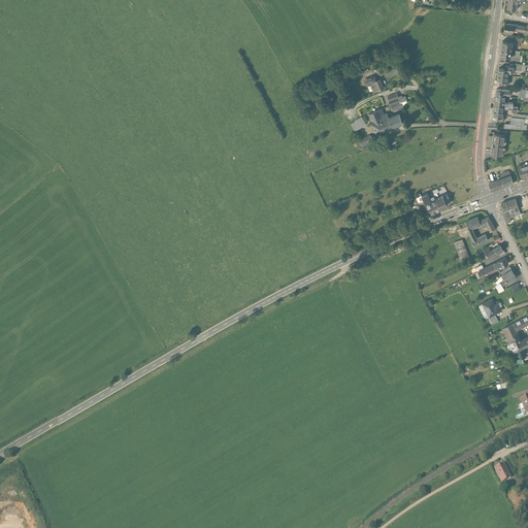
[(516,9),(517,0),(507,0),(507,8),(516,9)]
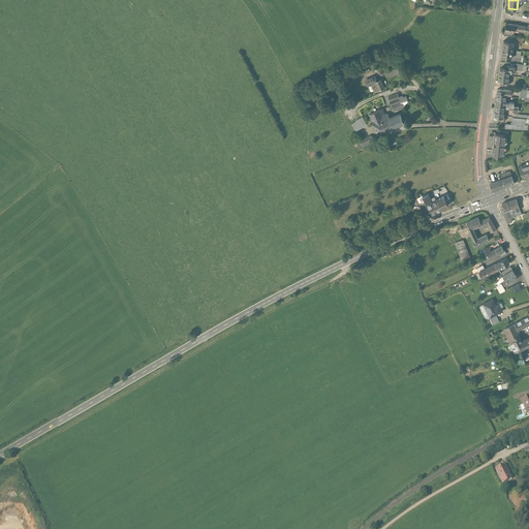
[(512,34),(512,32),(514,32),(514,31),(528,33),(528,26),(506,24),(505,33),(512,34)]
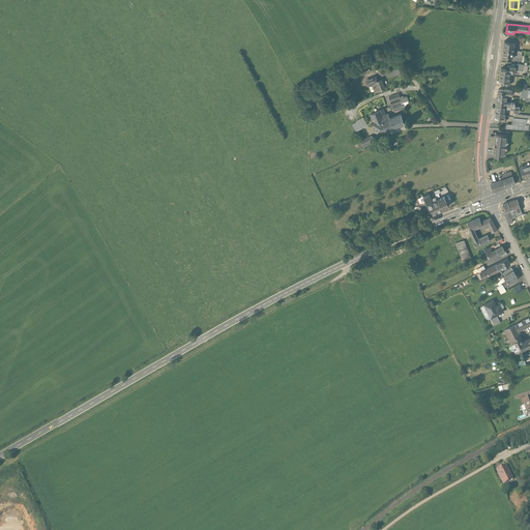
[(514,42),(504,41),(503,49),(513,51),(514,42)]
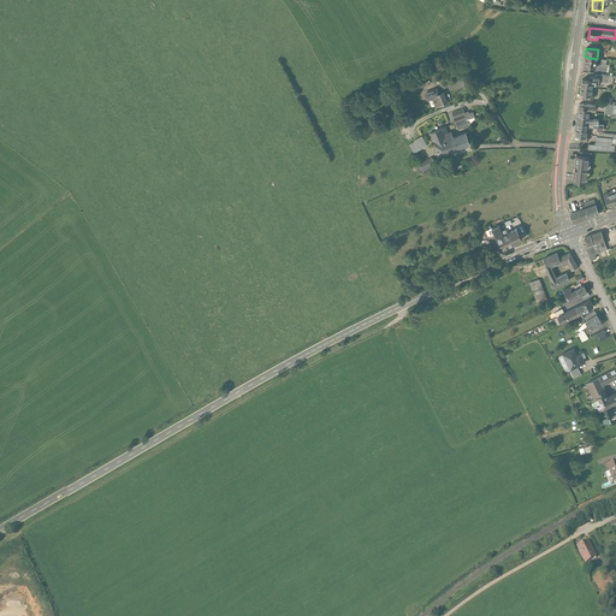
[(597,59),(585,57),(584,66),(596,69),(597,59)]
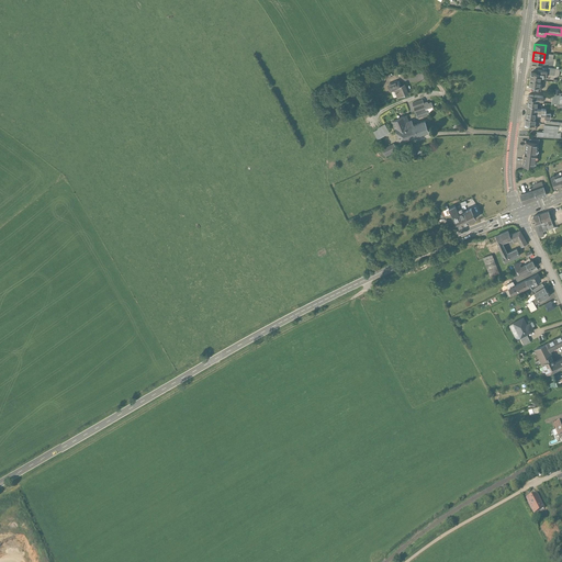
[(381,70),(384,79),(391,77),(390,72),(397,70),(395,65),(381,70)]
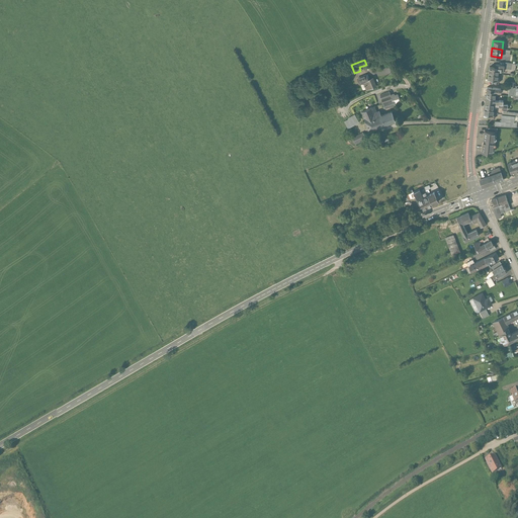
[(496,65),(494,65),(494,67),(490,66),(489,73),(498,74),(499,71),(503,72),(504,68),(504,65),(496,64),(496,65)]
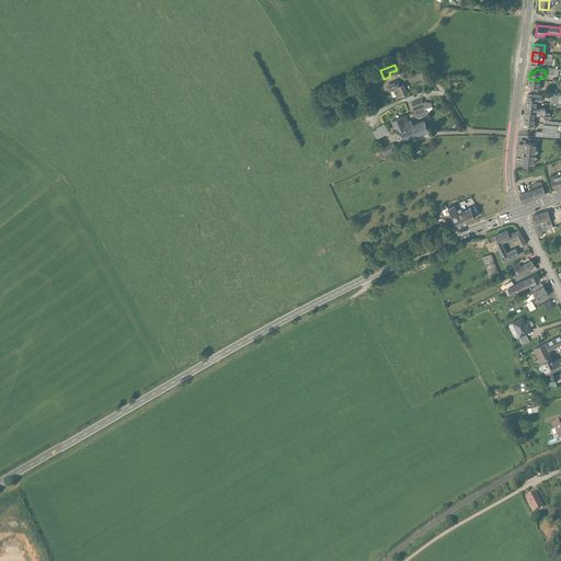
[(539,80),(529,79),(528,86),(535,87),(535,90),(539,91),(540,84),(539,84),(539,80)]
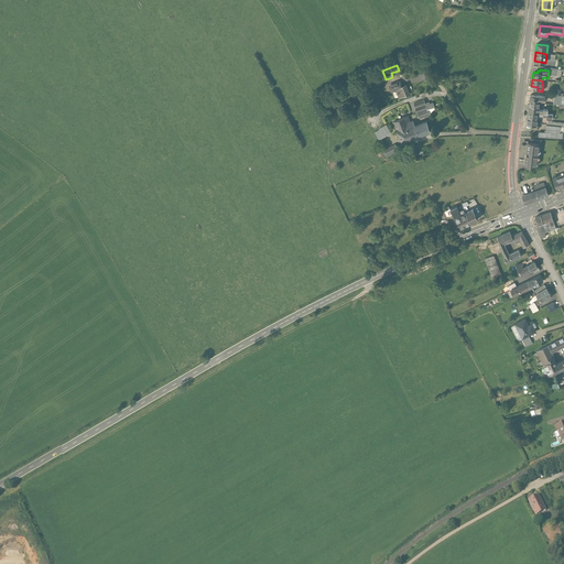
[(401,88),(399,83),(390,86),(392,93),(397,91),(399,99),(410,95),(405,86),(401,88)]
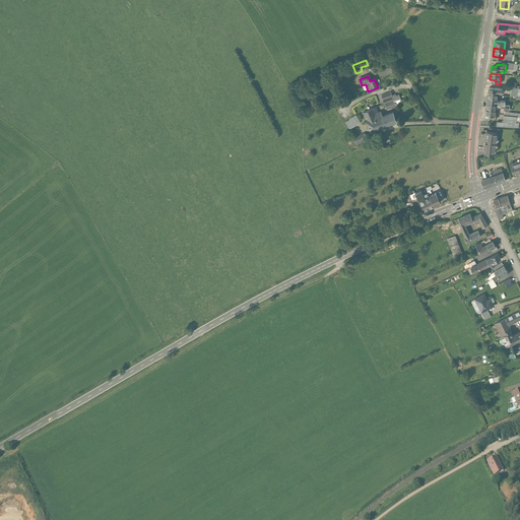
[(503,86),(489,85),(488,98),(497,99),(498,95),(501,96),(501,94),(502,94),(503,86)]
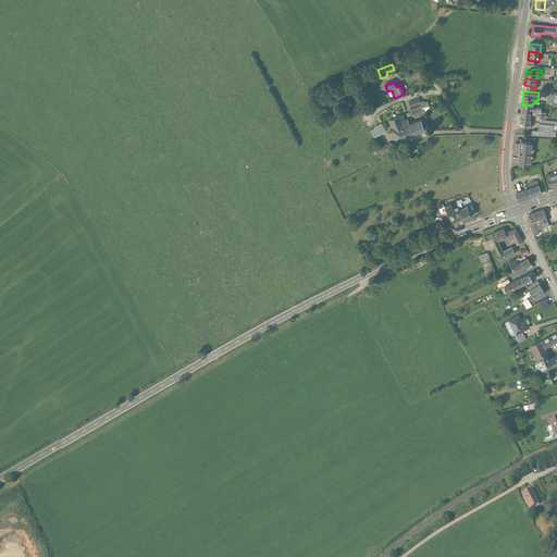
[(549,95),(548,95),(547,103),(549,103),(556,104),(556,95),(555,96),(549,95)]
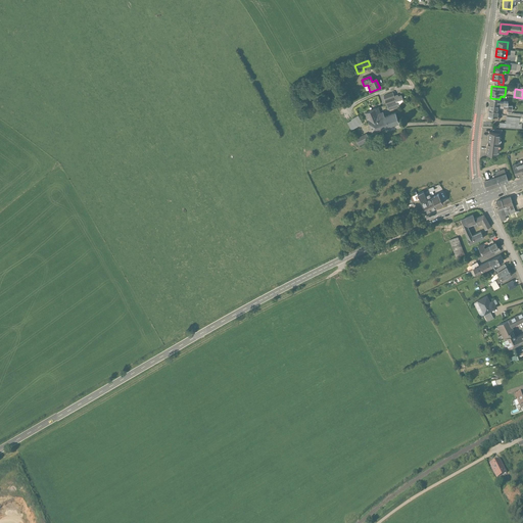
[(393,93),(384,96),(388,109),(397,106),(397,105),(396,101),(401,99),(402,99),(402,97),(401,95),(398,97),(397,95),(394,96),(393,93)]
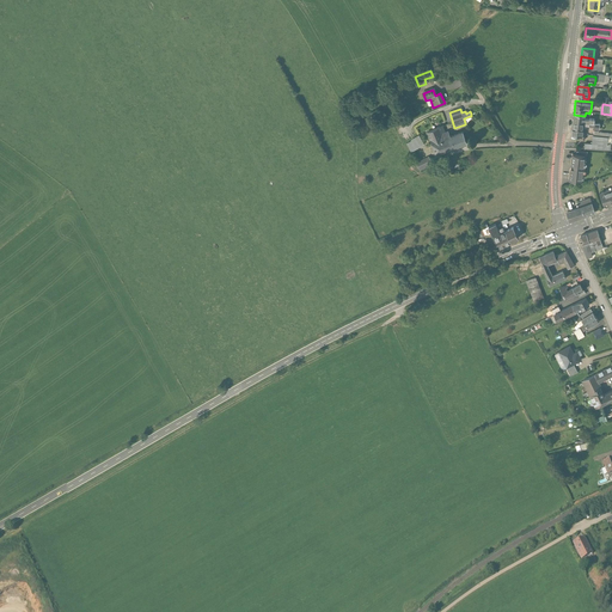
[(442,127),(435,129),(440,141),(442,140),(450,138),(447,132),(445,132),(442,127)]
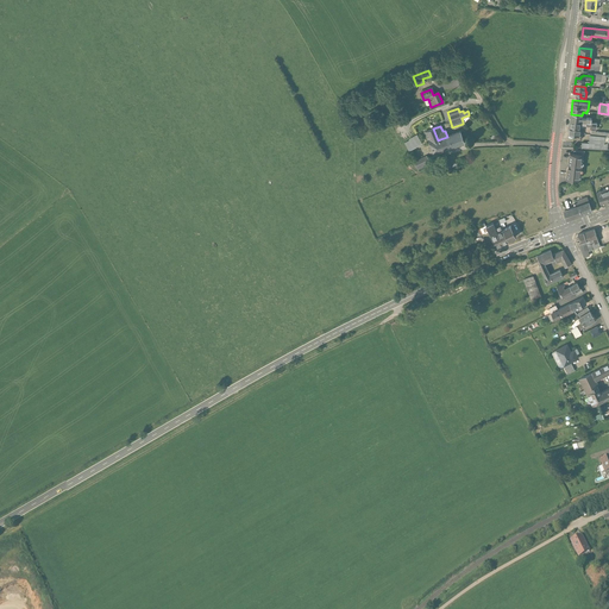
[(429,143),(438,140),(433,129),(425,132),(429,143)]
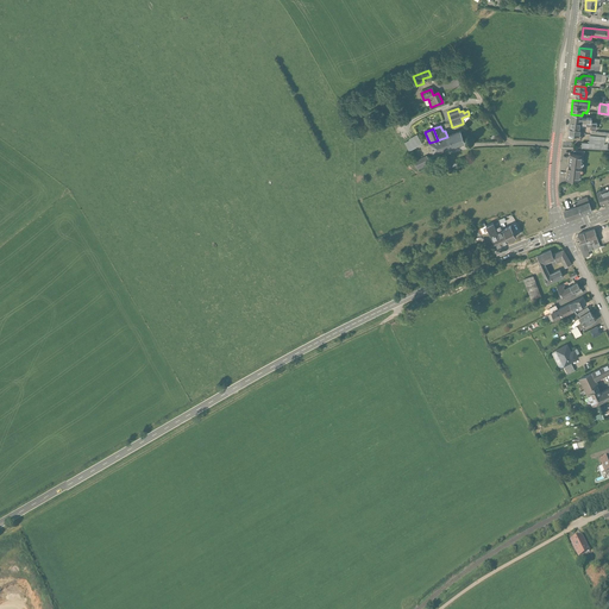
[(460,132),(451,136),(454,146),(464,143),(460,132)]
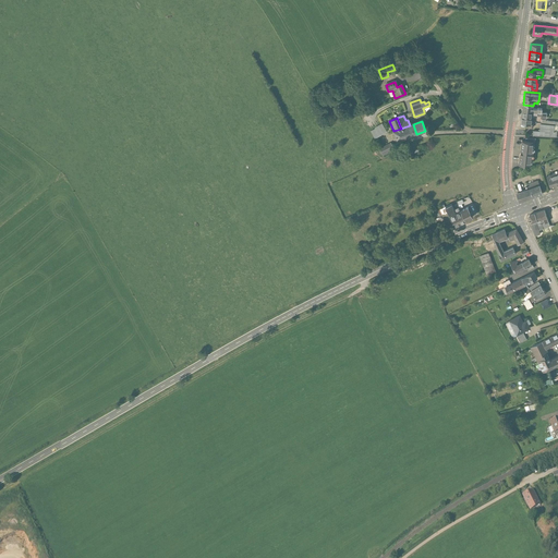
[(386,131),(381,124),(375,128),(376,129),(372,131),(375,137),(379,135),(386,131)]
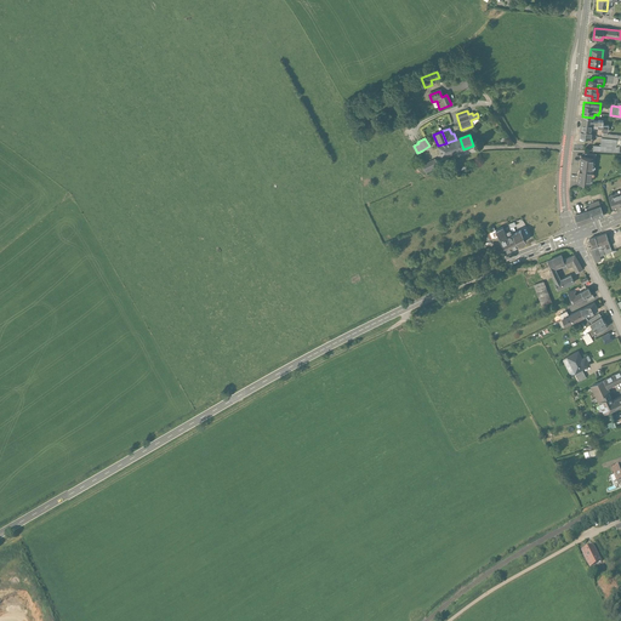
[(456,140),(449,142),(453,153),(463,149),(460,138),(456,140)]
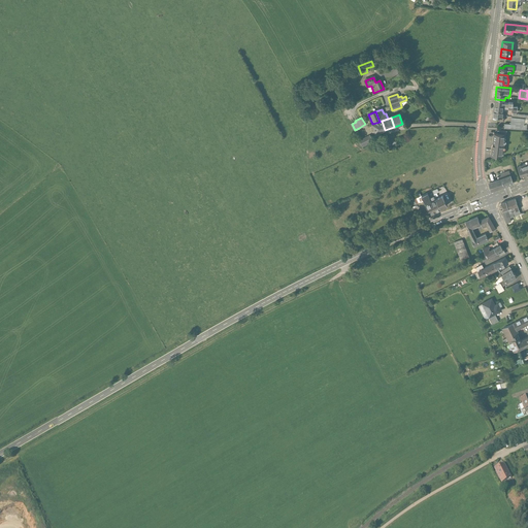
[(510,125),(504,124),(504,129),(527,130),(527,125),(524,124),(524,119),(513,118),(512,118),(510,125)]
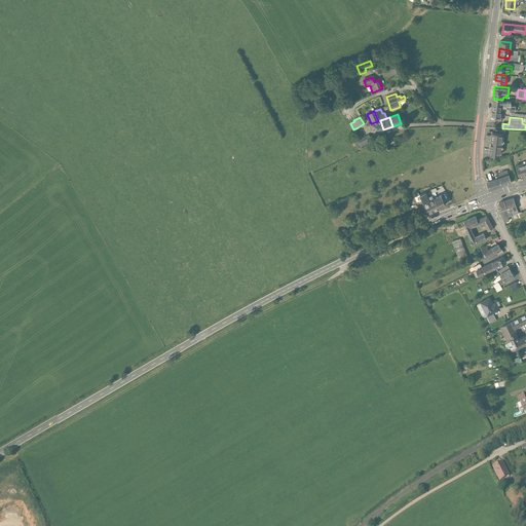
[(378,121),(371,123),(375,133),(383,129),(380,120),(378,121)]
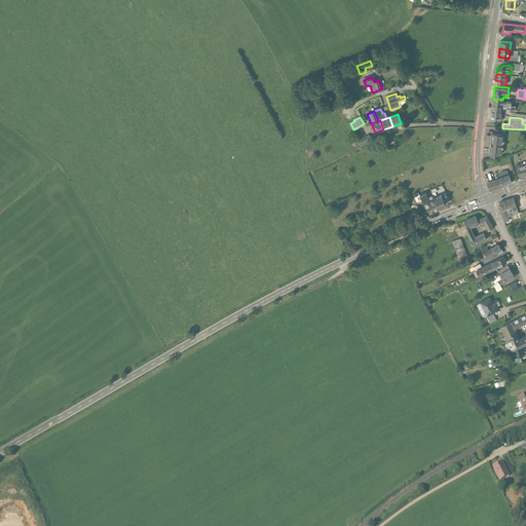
[(494,156),(494,153),(500,154),(503,135),(495,134),(492,133),(489,155),(494,156)]
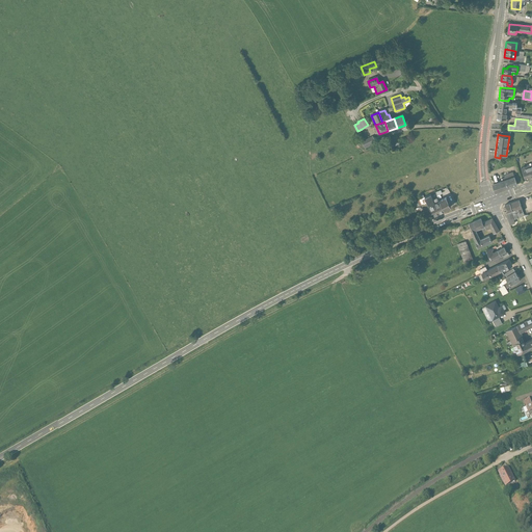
[(368,138),(362,142),(366,149),(376,143),(373,136),(368,138)]
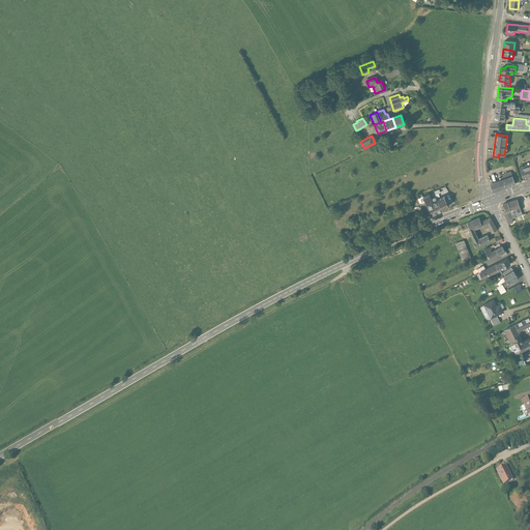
[(529,177),(529,168),(528,164),(520,167),(524,177),(526,176),(527,179),(529,177)]
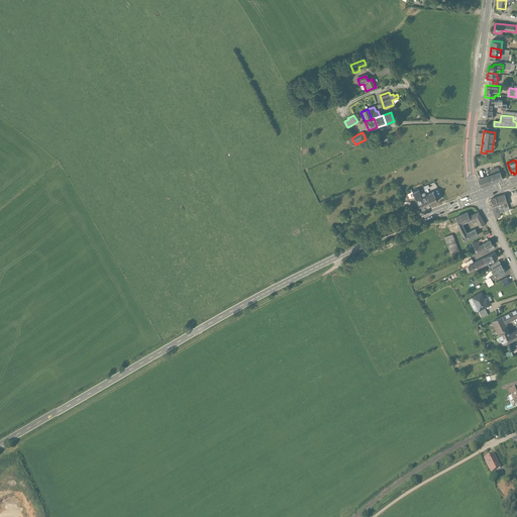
[(489,175),(479,178),(481,187),(503,179),(499,167),(488,171),(489,175)]
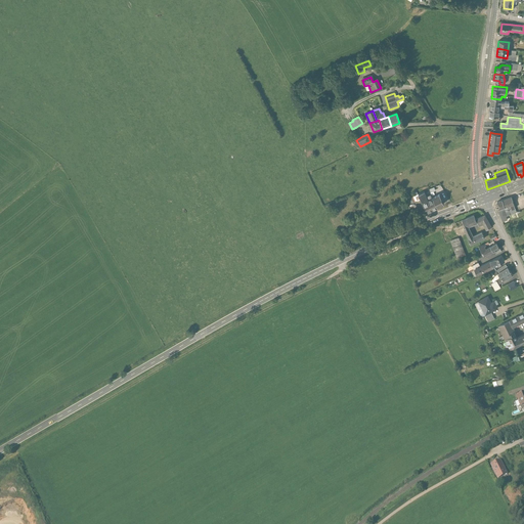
[(427,212),(433,209),(428,200),(424,191),(419,194),(421,199),(427,212)]
